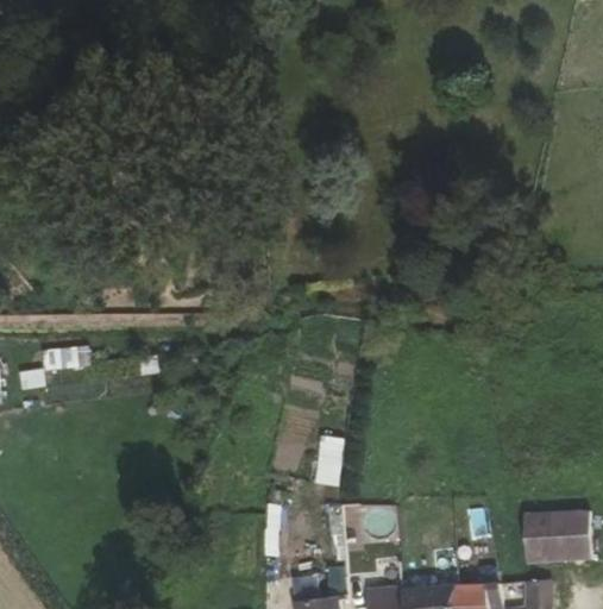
[(316,483),(340,485),(352,362),(328,360),(316,483)]
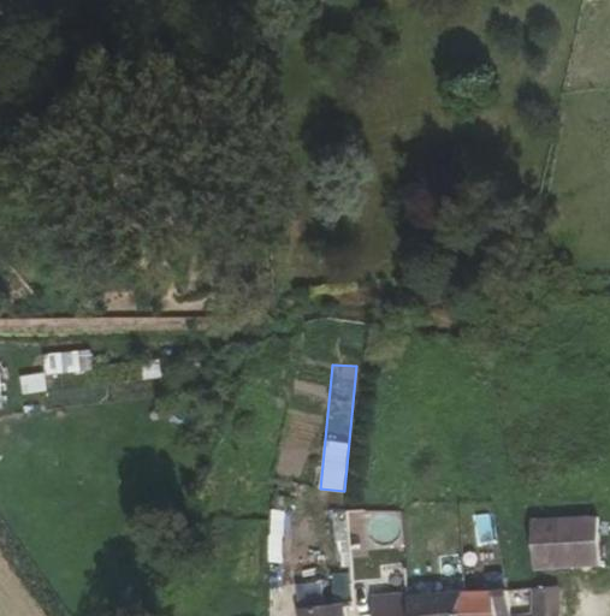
[(41,373),(17,377),(21,395),(45,390),(41,373)]
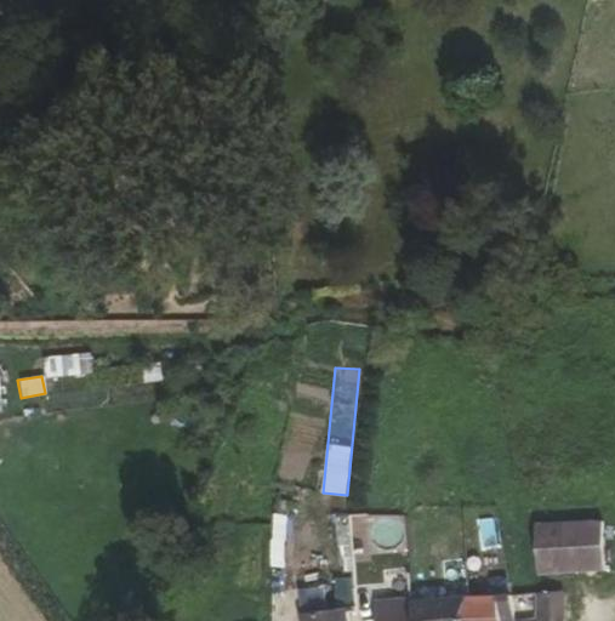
[(393,580),(391,514),(348,514),(349,581),(393,580)]
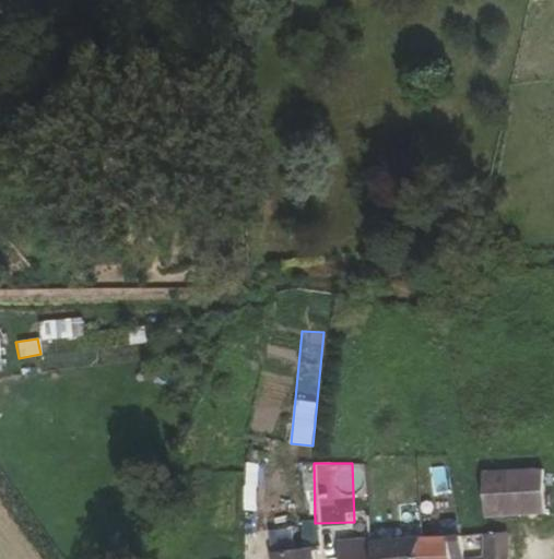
[(543,472),(481,473),(482,518),(544,516),(543,472)]
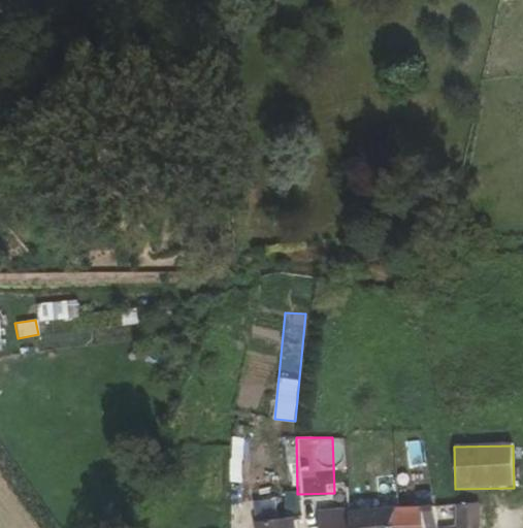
[(297,518),(298,496),(261,495),(260,517),(297,518)]
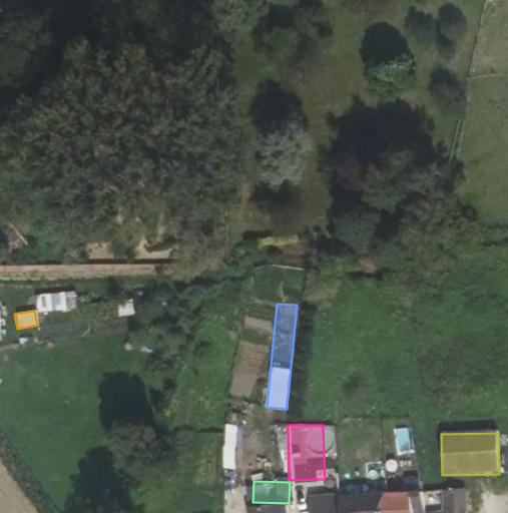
[(381,512),(410,512),(408,500),(380,504),(381,512)]
